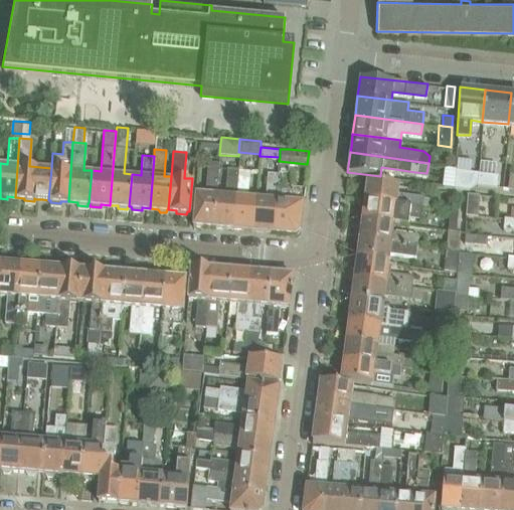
[(195,191),(192,224),(212,225),(215,193),(218,161),(208,160),(207,165),(205,192),(195,191)]
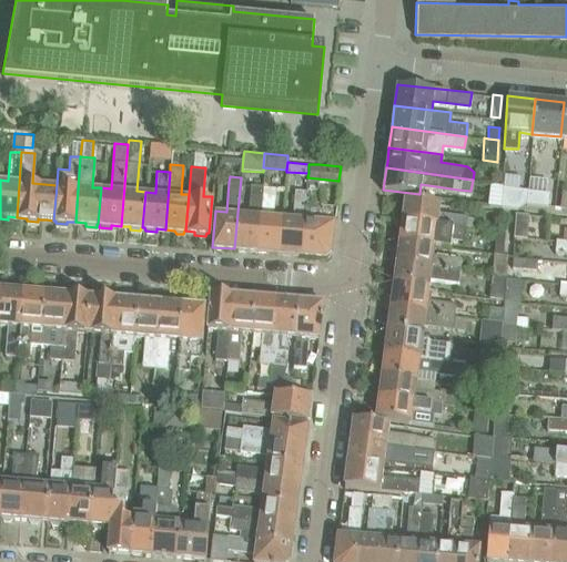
[(238,213),(234,248),(257,251),(262,185),(251,184),(249,214),(238,213)]
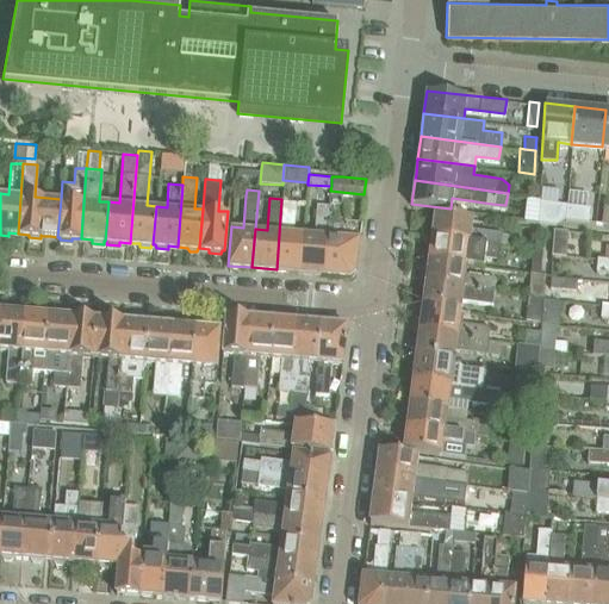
[(281,199),(277,269),(300,272),(304,232),(293,231),(297,200),(281,199)]
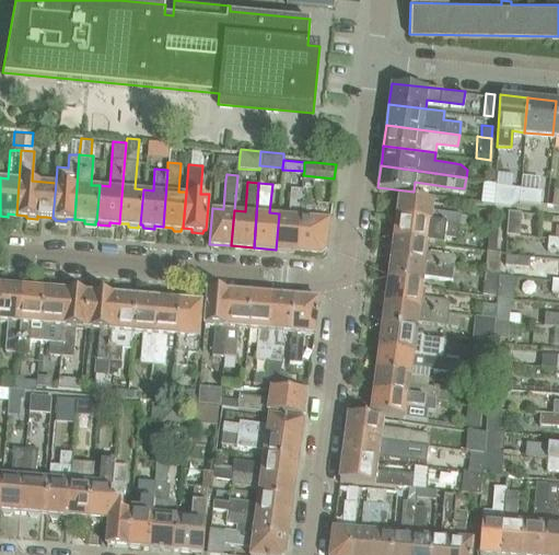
[(517,199),(519,185),(495,183),(493,203),(510,204),(517,199)]
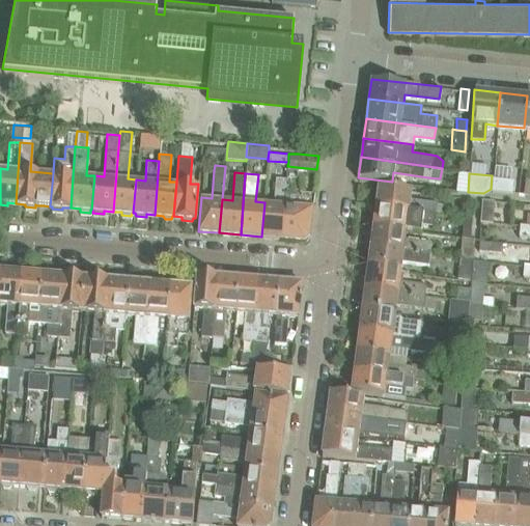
[(274,203),(265,202),(261,237),(281,239),(286,176),(276,175),(274,203)]
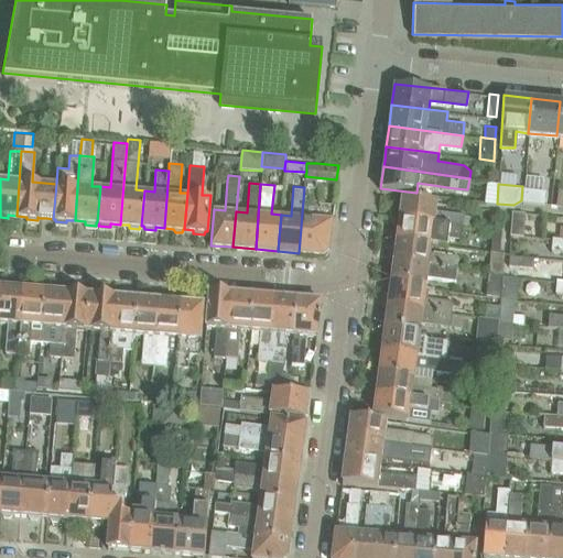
[(522,186),(521,200),(522,199),(543,203),(545,189),(522,186)]
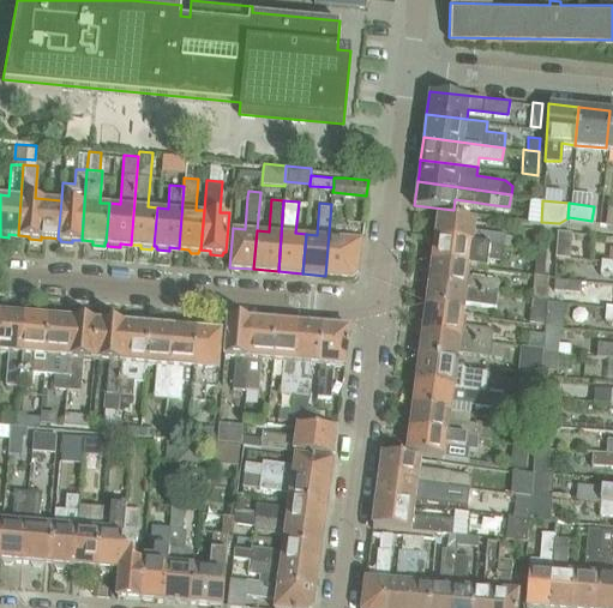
[(356,272),(364,224),(346,222),(348,205),(331,204),(325,276),(350,277),(356,272)]
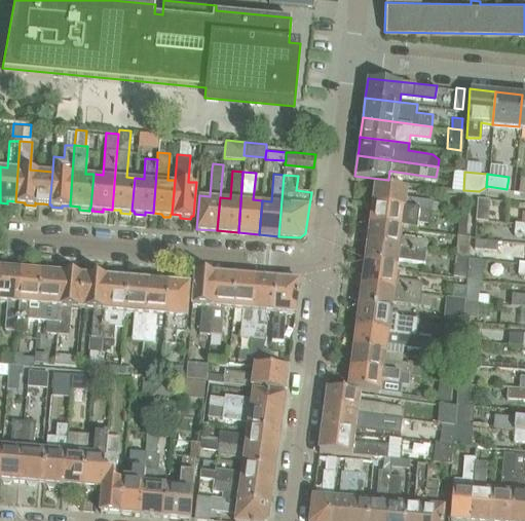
[(405,194),(406,187),(375,183),(372,201),(429,209),(440,211),(441,199),(430,198),(405,194)]
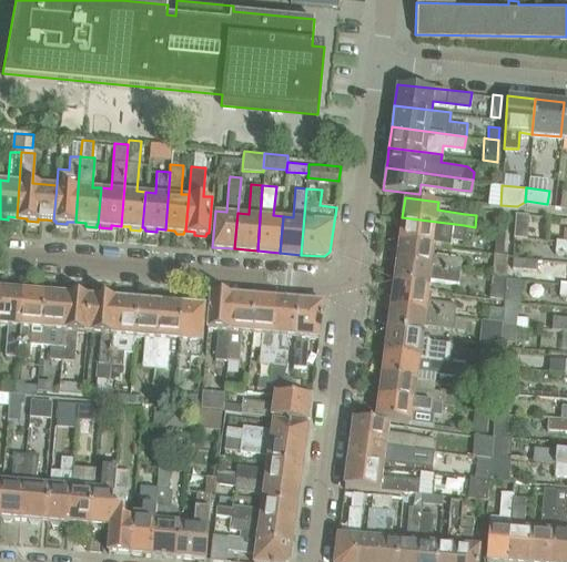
[(496,210),(495,230),(504,231),(506,211),(496,210)]
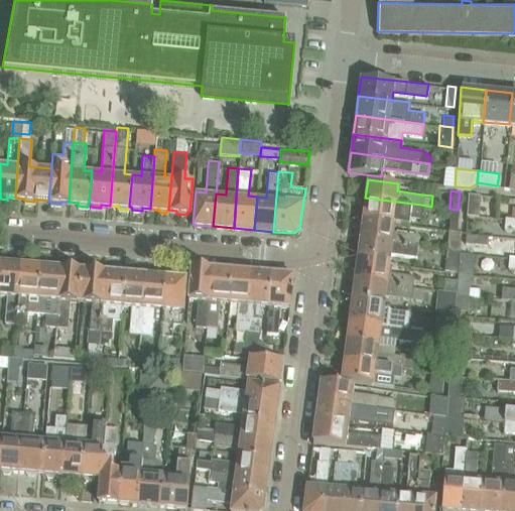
[(480,194),(468,192),(466,214),(478,215),(480,194)]
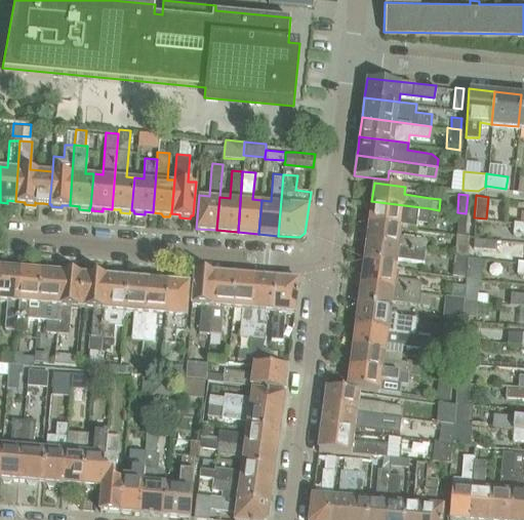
[(427,221),(429,208),(371,201),(368,221),(401,226),(413,227),(414,218),(427,221)]
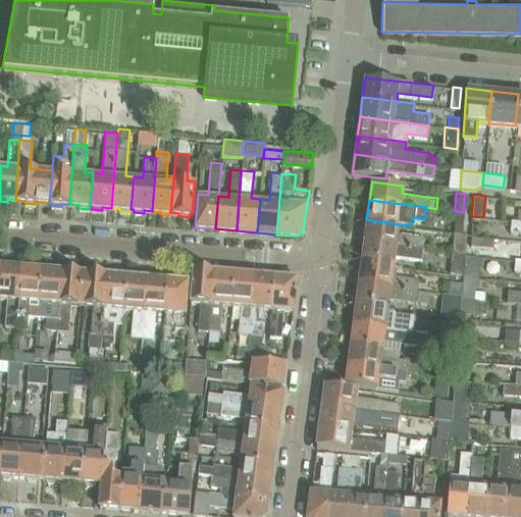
[(461,233),(463,212),(455,211),(453,231),(461,233)]
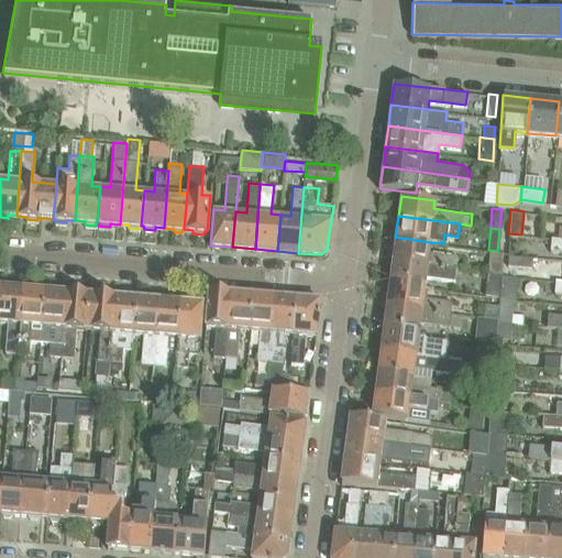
[(395,237),(393,258),(454,266),(455,253),(429,250),(430,242),(395,237)]
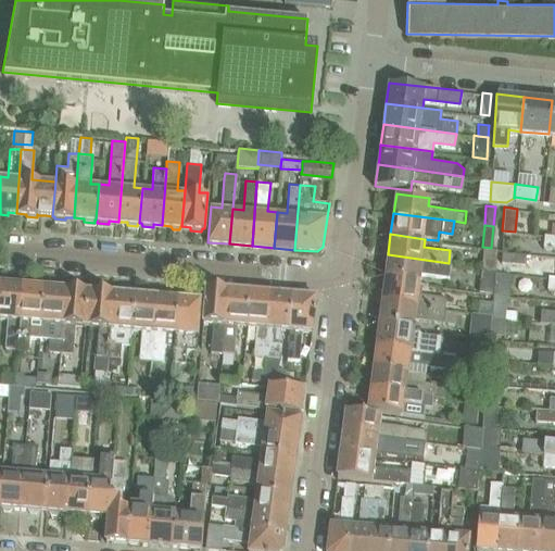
[(554,246),(554,234),(550,234),(542,234),(541,246),(554,246)]
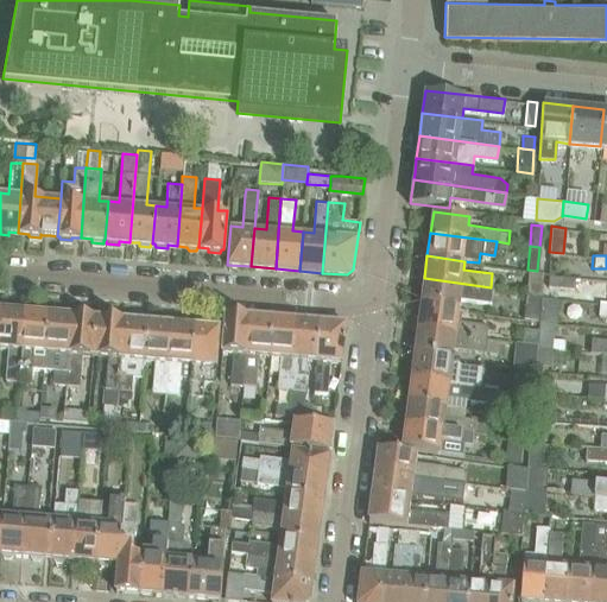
[(542,285),(543,273),(543,271),(537,271),(528,270),(525,292),(541,293),(542,285)]
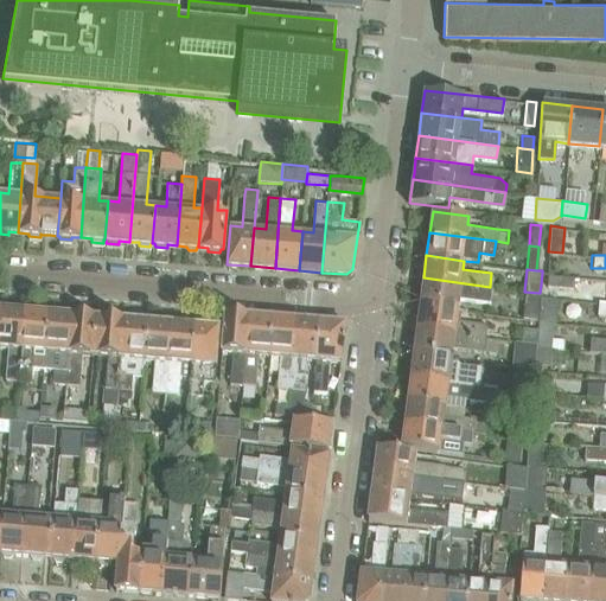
[(547,274),(546,286),(573,287),(574,275),(547,274)]
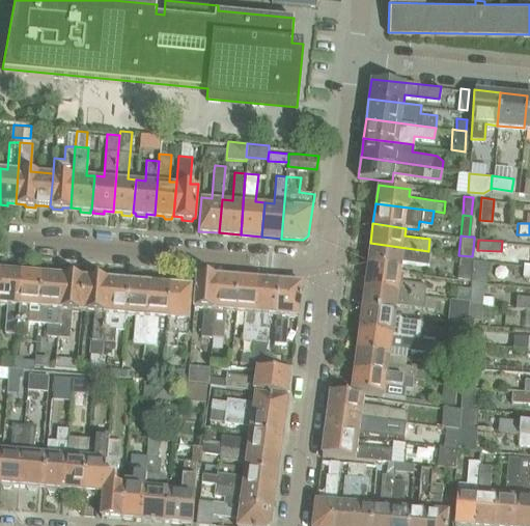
[(428,251),(370,243),(367,264),(399,268),(400,259),(426,263),(428,251)]
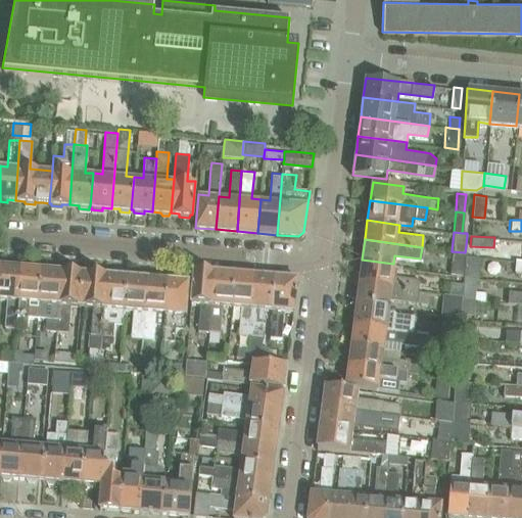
[(464,274),(465,252),(452,251),(451,272),(464,274)]
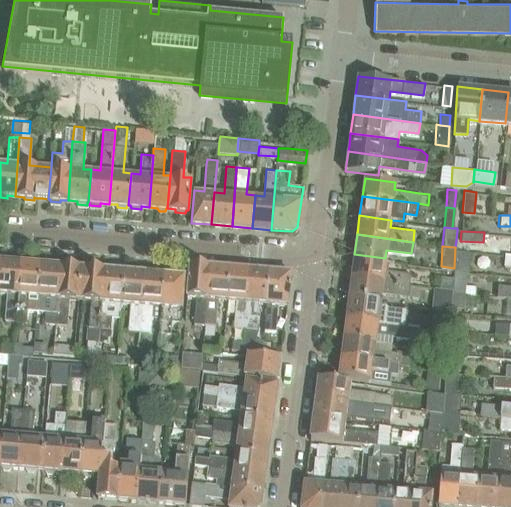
[(354,254),(351,276),(408,284),(409,272),(384,269),(385,258),(354,254)]
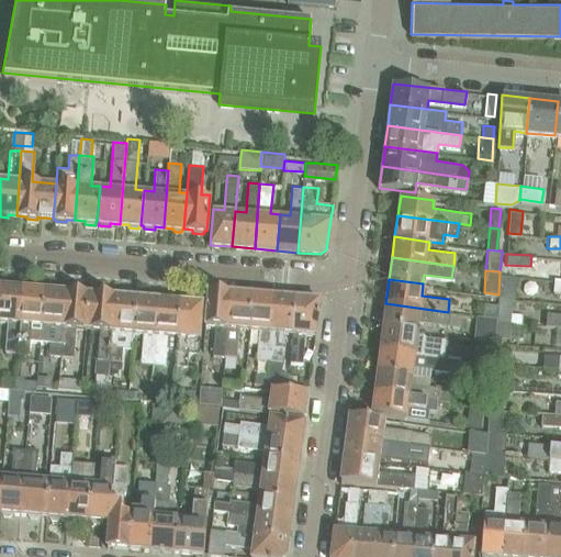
[(2,285),(0,285),(0,319),(8,321),(6,349),(17,351),(22,286),(14,286),(14,282),(4,281),(2,285)]
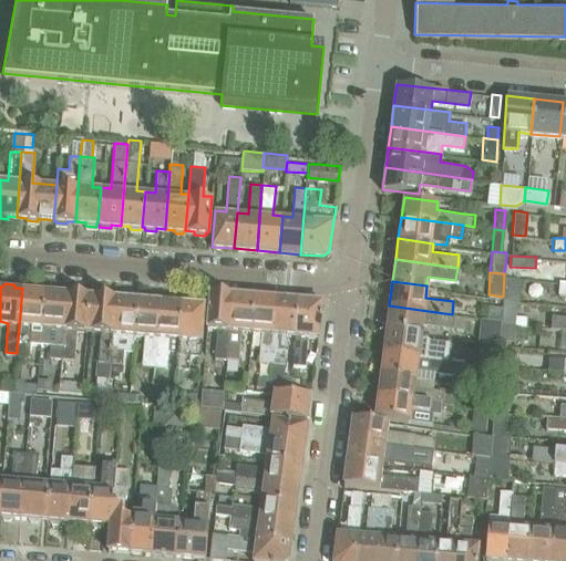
[(22,288),(17,353),(29,354),(30,341),(40,342),(44,290),(42,290),(41,287),(31,286),(30,289),(22,288)]
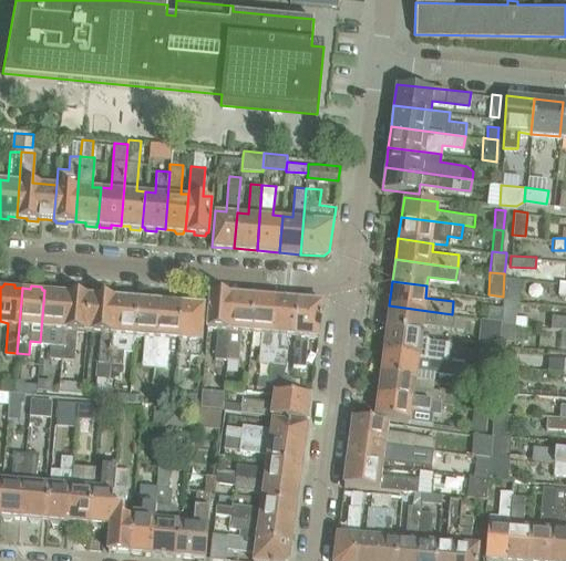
[(44,290),(40,342),(49,343),(48,355),(61,356),(67,292),(59,291),(59,289),(49,288),(47,290),(44,290)]
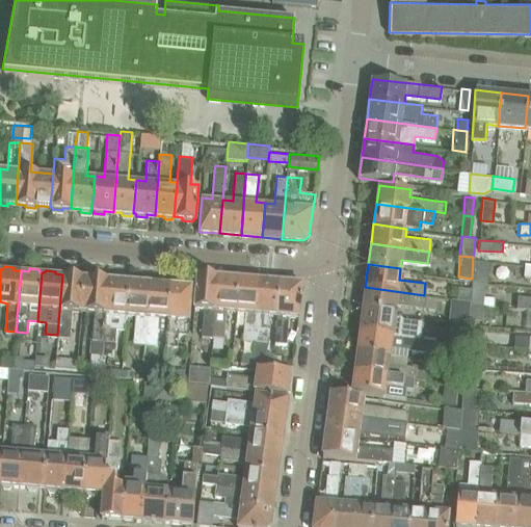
[(62,274),(57,335),(69,336),(71,308),(82,309),(85,277),(81,275),(82,273),(70,272),(70,274),(62,274)]
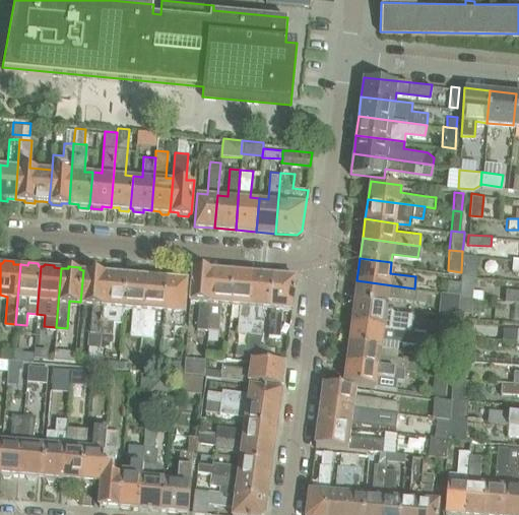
[(87,270),(83,270),(80,302),(91,303),(88,330),(87,344),(100,345),(106,271),(99,271),(99,268),(87,267),(87,270)]
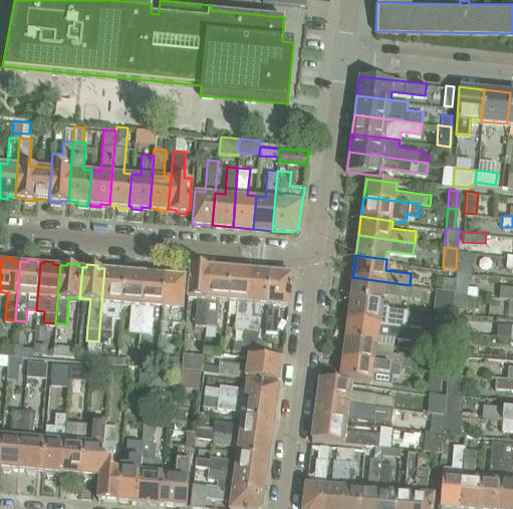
[(194,323),(206,324),(210,265),(190,264),(187,295),(195,296),(194,323)]
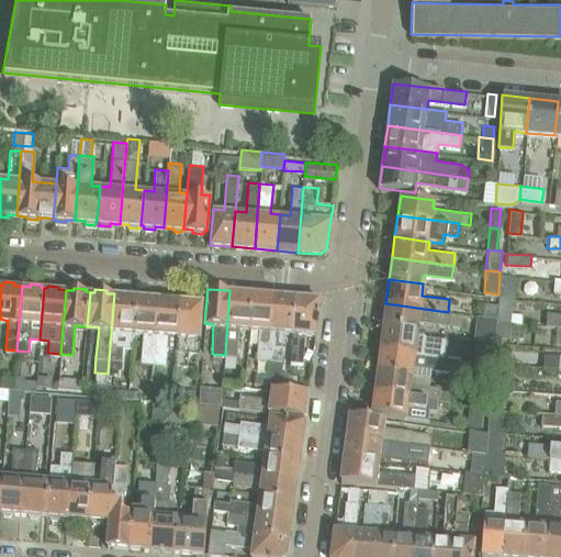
[(251,292),(229,290),(225,355),(235,356),(238,326),(248,327),(251,292)]
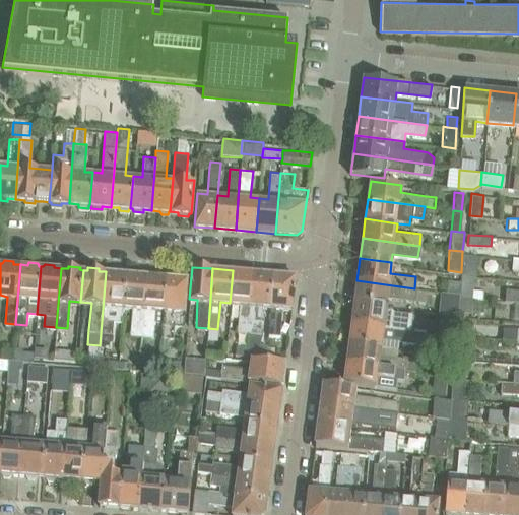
[(106,271),(101,331),(112,332),(113,320),(121,321),(122,306),(125,273),(124,273),(123,270),(113,269),(113,272),(106,271)]
